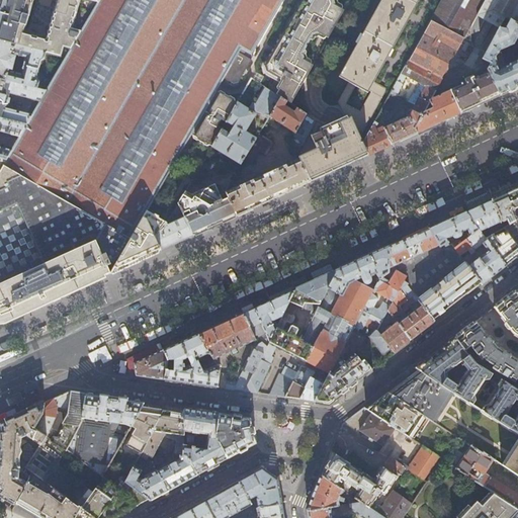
[(1,0),(2,1),(0,6),(0,39),(48,52),(61,55),(63,46),(72,48),(82,30),(72,27),(79,0),(90,0),(98,2),(99,0),(1,0)]
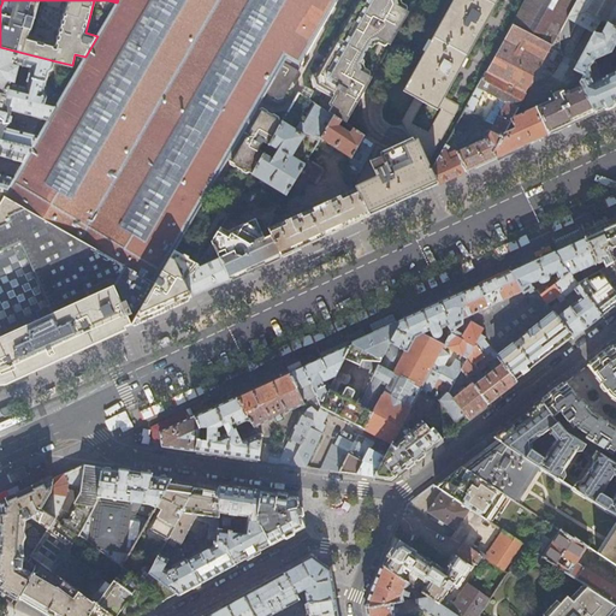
[(118,0),(117,3),(98,36),(86,57),(55,107),(33,148),(24,161),(15,178),(9,189),(12,190),(9,196),(31,211),(55,224),(81,240),(154,283),(173,249),(227,158),(256,107),(266,92),(286,55),(301,64),(337,0),(118,0)]
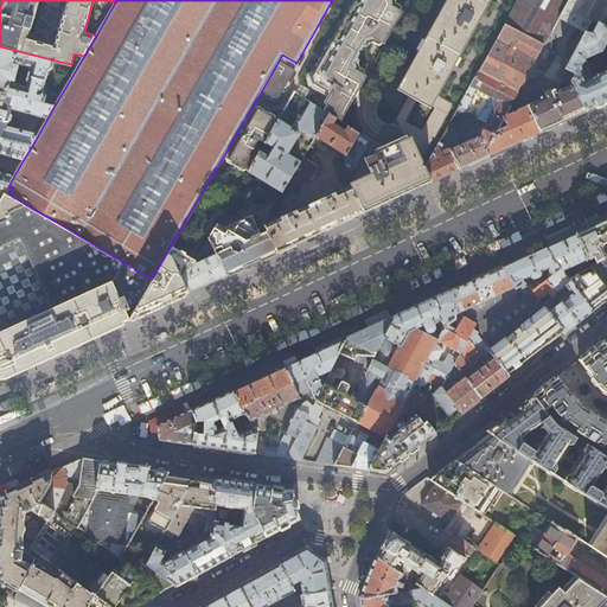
[(353,0),(311,75),(312,81),(328,90),(330,91),(331,93),(323,109),(330,114),(337,119),(342,122),(368,76),(357,70),(355,63),(368,42),(376,39),(385,45),(404,12),(394,5),(391,0),(353,0)]
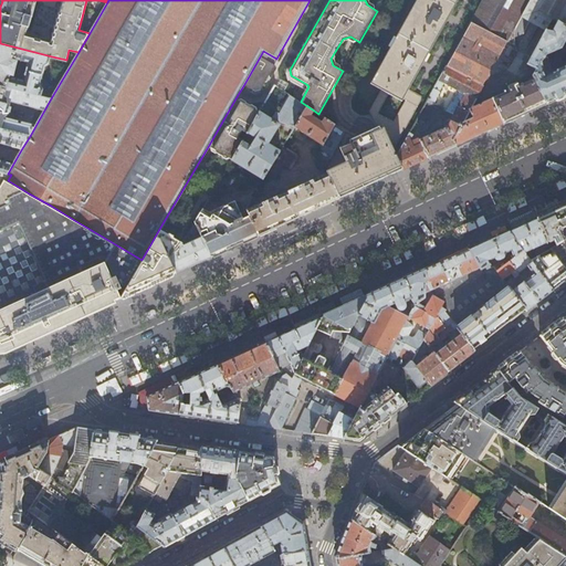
[(420,0),(376,80),(384,84),(369,111),(378,130),(356,140),(353,136),(345,130),(344,132),(325,168),(329,176),(333,184),(334,184),(338,196),(354,189),(389,173),(401,167),(397,155),(394,149),(425,95),(408,85),(454,0),(420,0)]
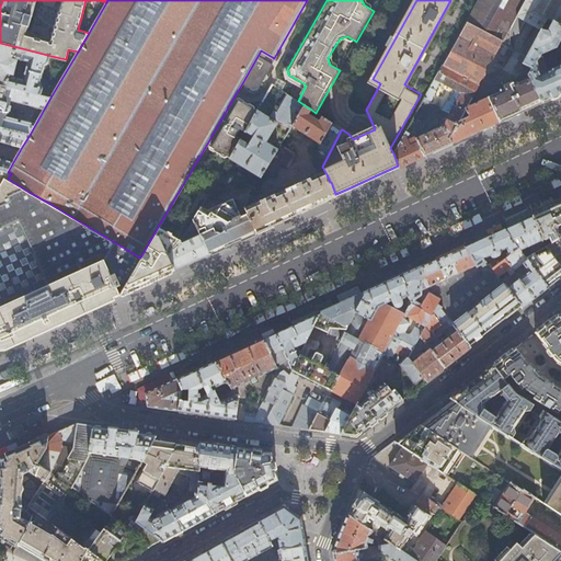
[(437,150),(451,144),(450,139),(468,106),(484,77),(513,25),(517,16),(526,0),(478,0),(423,101),(431,105),(433,102),(432,101),(437,91),(436,90),(442,82),(460,92),(444,125),(413,139),(410,133),(411,130),(408,128),(393,153),(398,165),(399,168),(413,161),(437,150)]
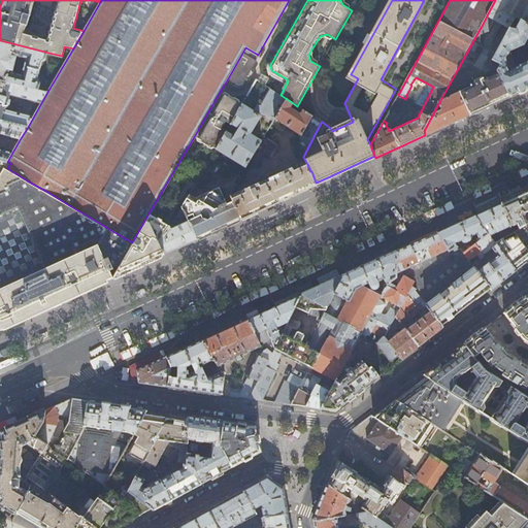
[(495,0),(487,15),(509,28),(516,17),(504,9),(509,0),(495,0)]
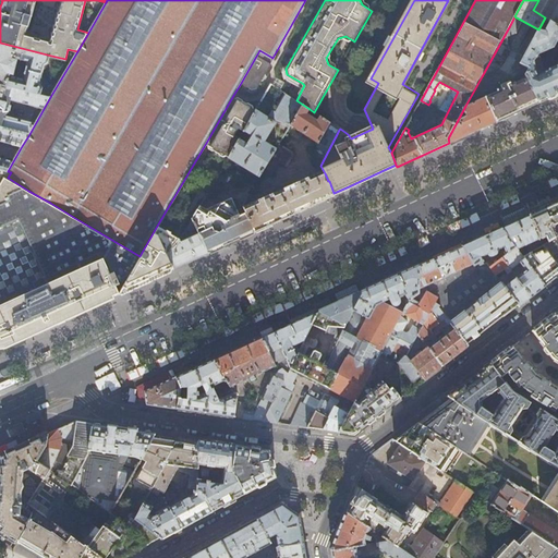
[(557,0),(547,19),(557,25),(557,0)]
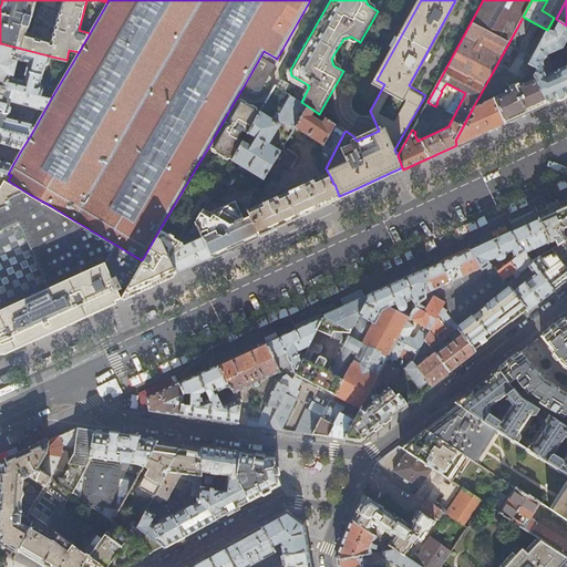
[(554,18),(547,30),(528,63),(536,69),(534,74),(536,79),(547,104),(554,101),(566,94),(566,26),(556,19),(554,18)]
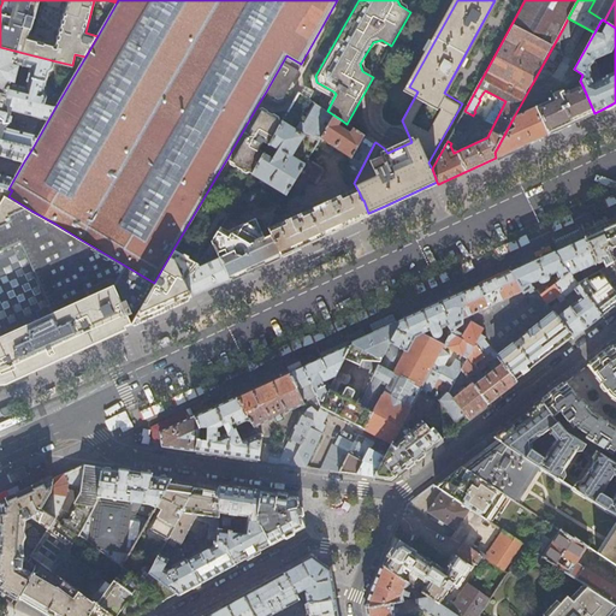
[(561,35),(563,28),(532,84),(551,73),(562,54),(561,45),(561,40),(561,35)]
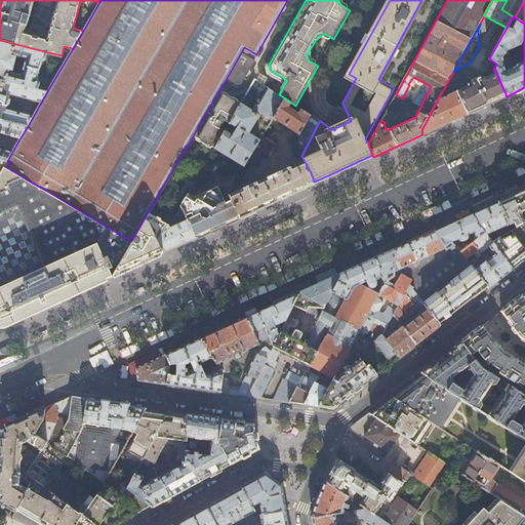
[(43,61),(46,59),(48,52),(0,40),(0,80),(39,89),(41,81),(39,78),(43,61)]
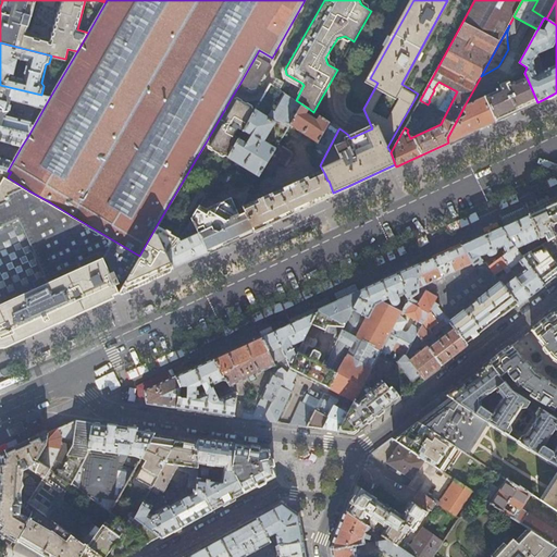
[(256,88),(273,59),(272,58),(259,50),(240,83),(251,89),(256,88)]
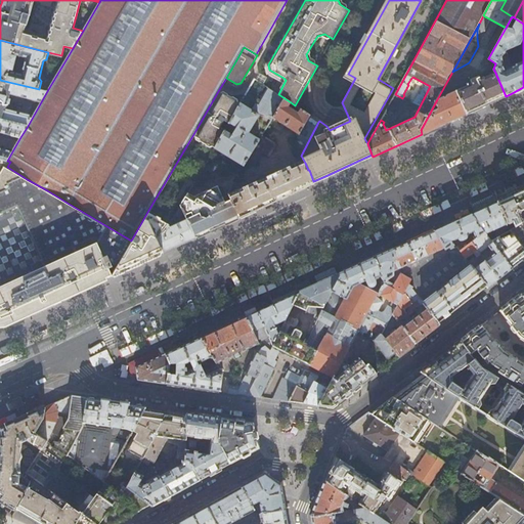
[(489,103),(506,96),(495,73),(480,80),(479,77),(472,80),(473,83),(437,99),(421,130),(422,134),(450,122),(472,112),(489,103)]
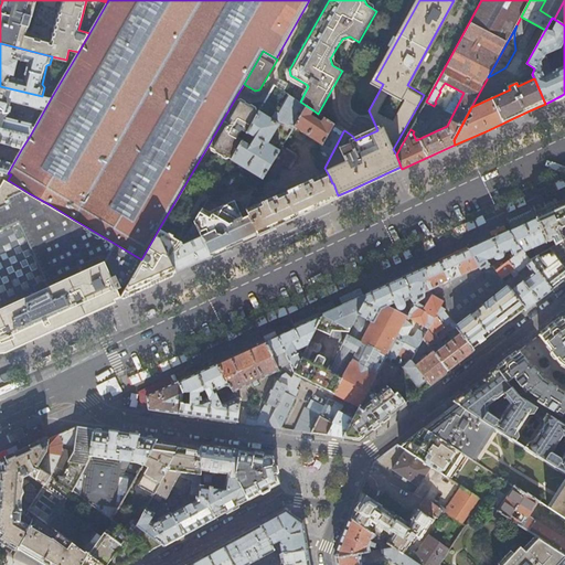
[(284,145),(295,126),(307,106),(300,102),(275,84),(259,112),(247,131),(247,132),(255,137),(251,145),(243,140),(232,158),(231,159),(264,178),(268,170),(284,145)]
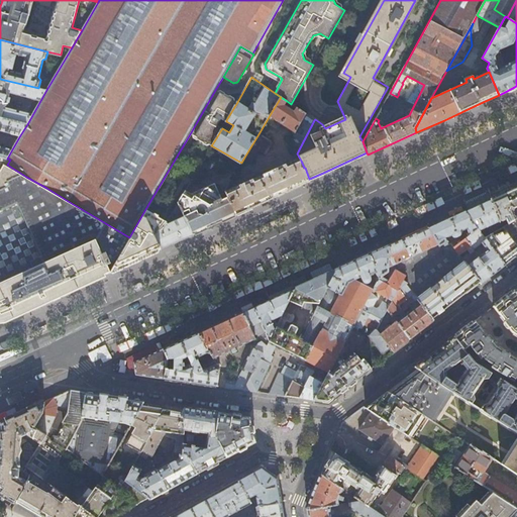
[(38,88),(0,79),(0,117),(27,124),(46,90),(38,88)]
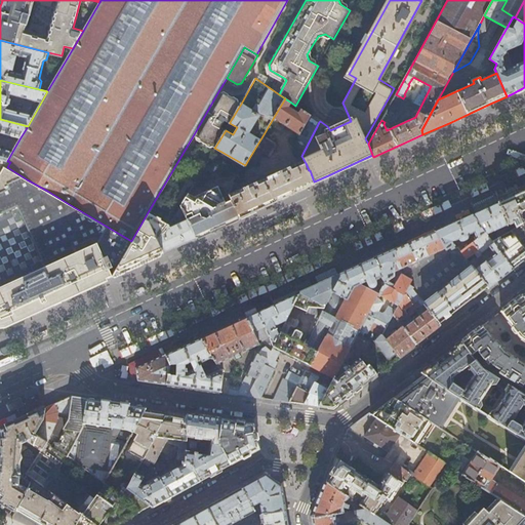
[(230,122),(241,104),(218,91),(194,134),(215,147),(226,130),(226,129),(221,127),(226,120),(230,122)]
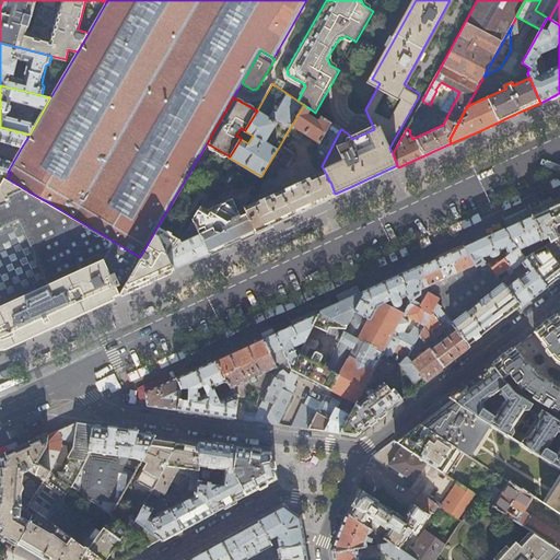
[(307,114),(311,109),(304,105),(292,125),(317,142),(314,149),(322,166),(340,130),(322,116),(318,121),(307,114)]
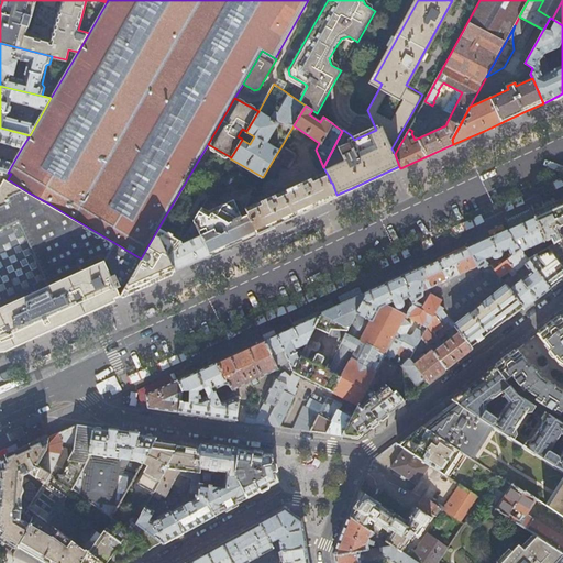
[(30,135),(0,128),(0,170),(8,173),(13,163),(0,158),(0,141),(1,143),(22,147),(30,135)]
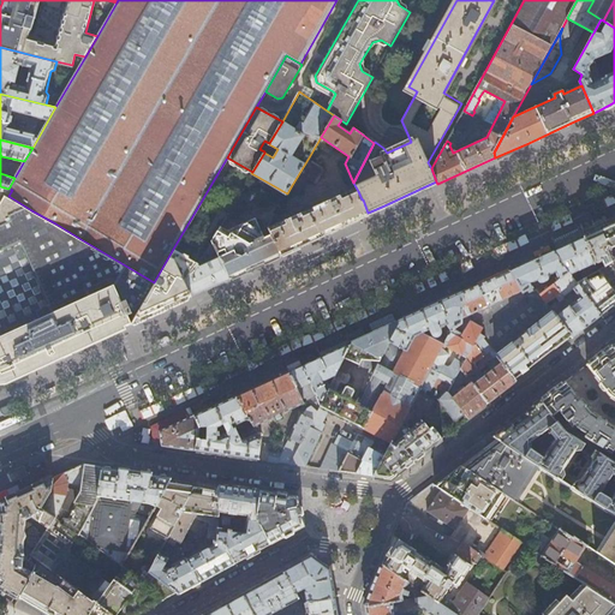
[(309,157),(292,185),(300,189),(308,177),(314,180),(322,166),(309,157)]
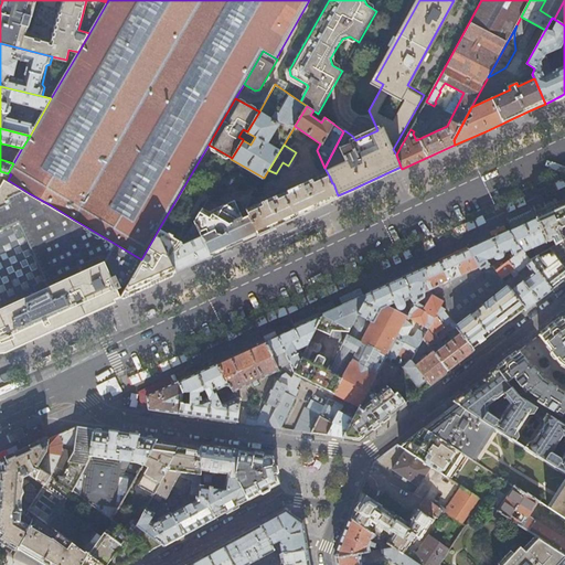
[(0,192),(8,180),(11,174),(8,173),(0,171),(0,192)]
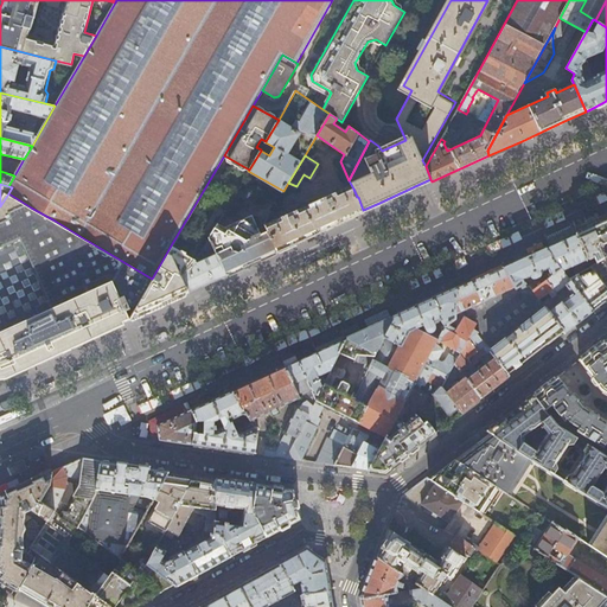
[(363,212),(363,210),(358,197),(357,197),(353,189),(347,192),(345,189),(334,193),(333,191),(319,198),(319,200),(298,210),(296,208),(279,215),(280,218),(266,225),(268,232),(278,253),(287,248),(296,243),(308,238),(320,232),(328,229),(340,223),(353,217),(363,212)]
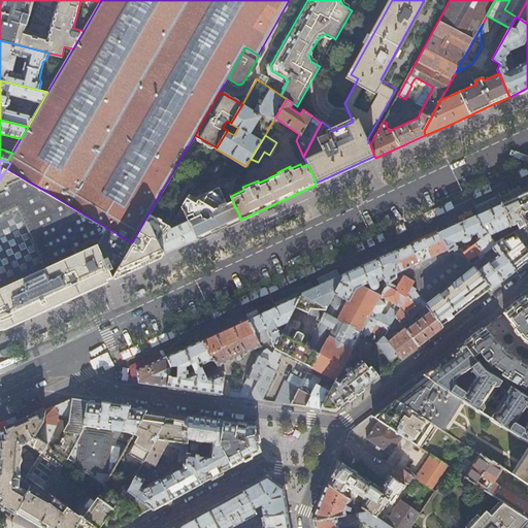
[(27,180),(7,168),(0,179),(0,328),(4,328),(8,326),(22,320),(41,310),(63,301),(112,278),(132,242),(69,205),(47,192),(27,180)]
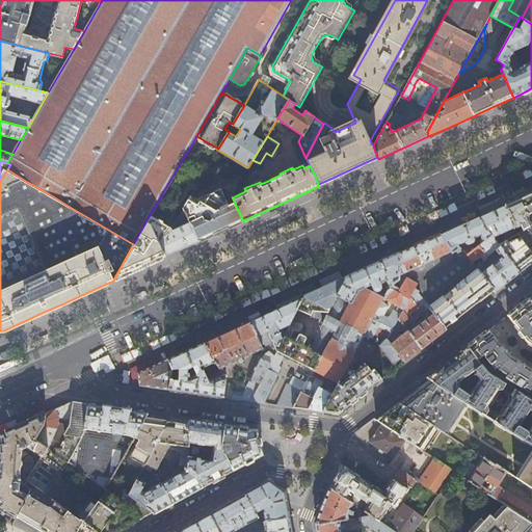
[(193,202),(191,195),(183,209),(187,216),(189,221),(198,241),(206,238),(216,234),(243,221),(235,204),(229,207),(220,189),(193,202)]
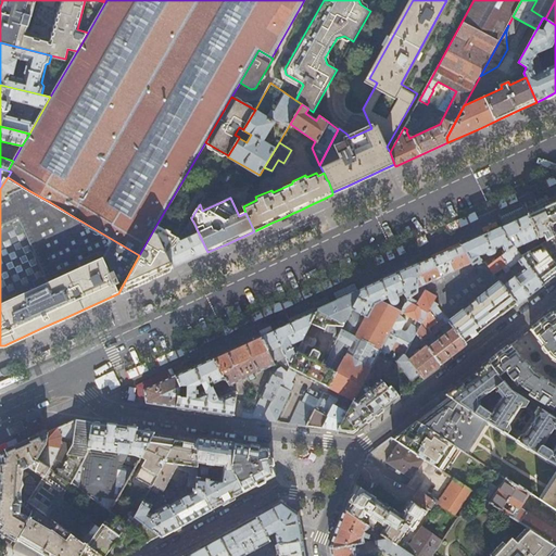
[(555,200),(546,205),(535,211),(528,214),(542,244),(542,245),(555,236),(551,228),(553,224),(555,222),(555,200)]
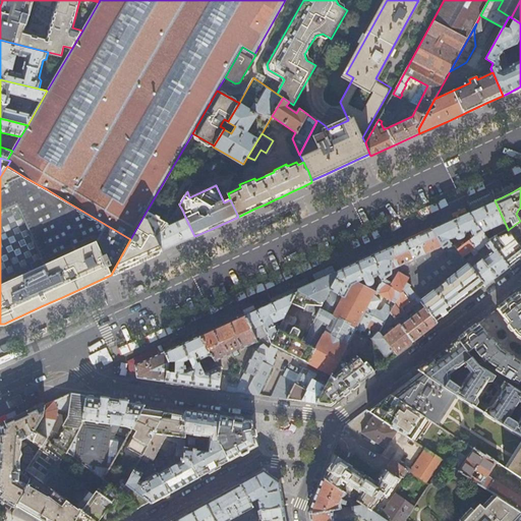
[(481,206),(468,213),(481,231),(482,233),(488,230),(490,232),(493,237),(508,229),(495,200),(481,206)]
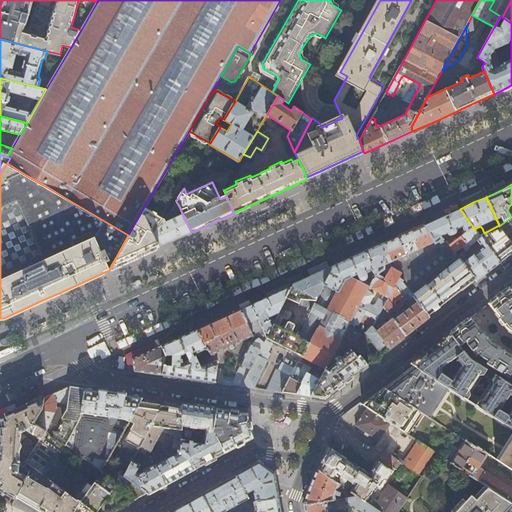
[(159,247),(153,234),(164,219),(165,218),(144,207),(128,235),(109,270),(111,269),(113,265),(117,266),(122,264),(131,259),(148,252),(159,247)]
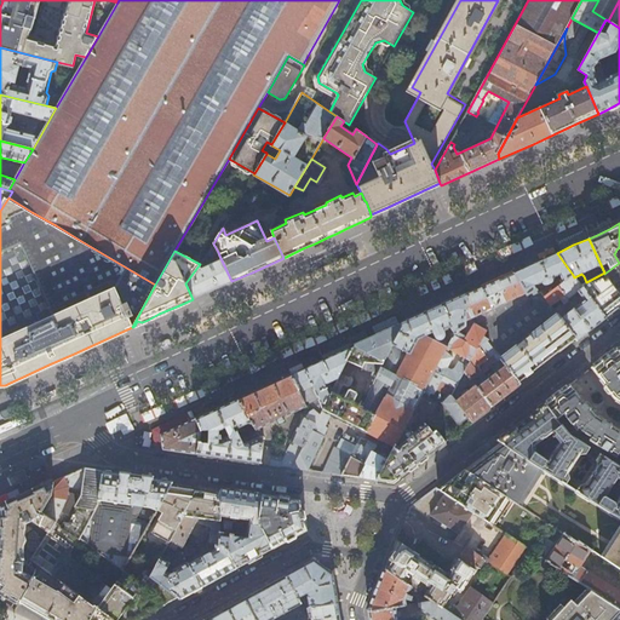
[(534,263),(514,273),(527,296),(537,291),(537,290),(535,286),(543,282),(544,286),(545,287),(546,287),(552,285),(554,282),(554,281),(552,277),(560,275),(563,282),(573,275),(557,253),(534,263)]
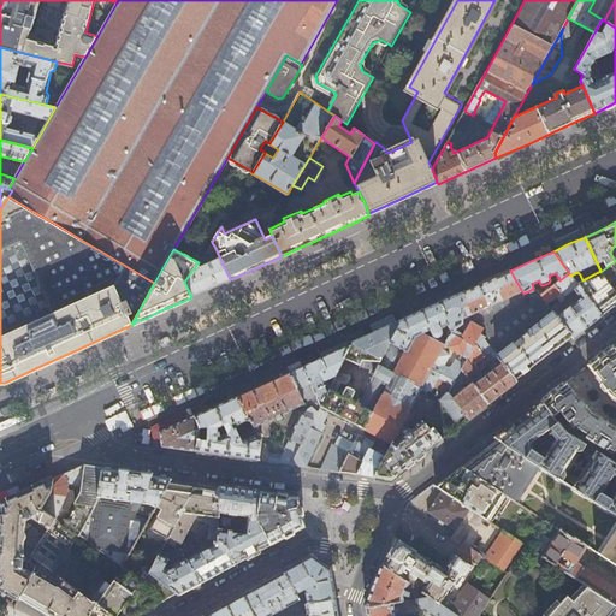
[(199,266),(197,264),(184,282),(191,297),(209,289),(230,279),(219,256),(199,266)]
